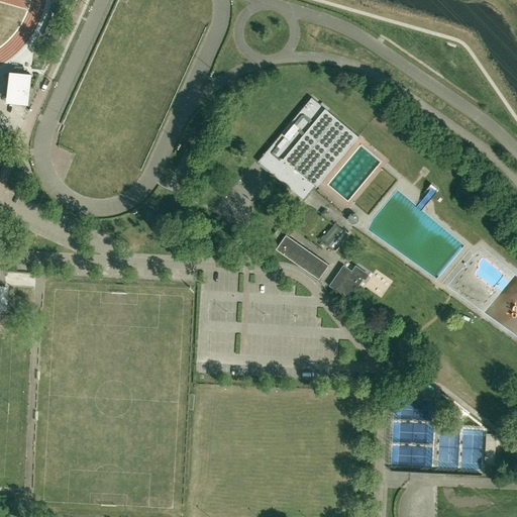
[(27,104),(30,74),(14,73),(11,102),(27,104)]
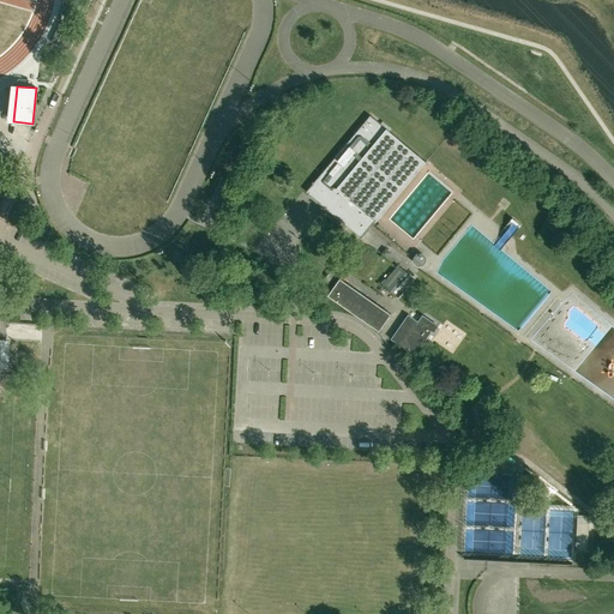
[(371,115),(321,173),(306,192),(324,206),(342,222),(362,238),(426,162),(371,115)]
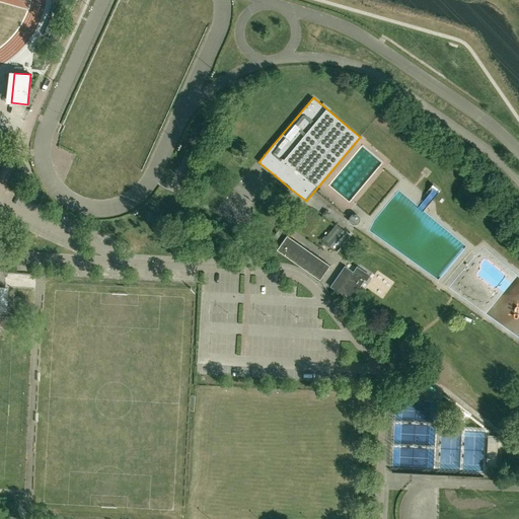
[(360,217),(356,214),(353,214),(350,218),(350,222),(354,224),(358,224),(360,221),(360,217)]
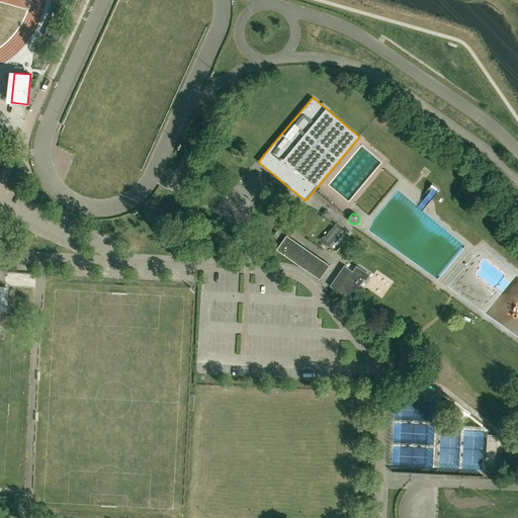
[(322,239),(332,247),(343,233),(334,225),(322,239)]
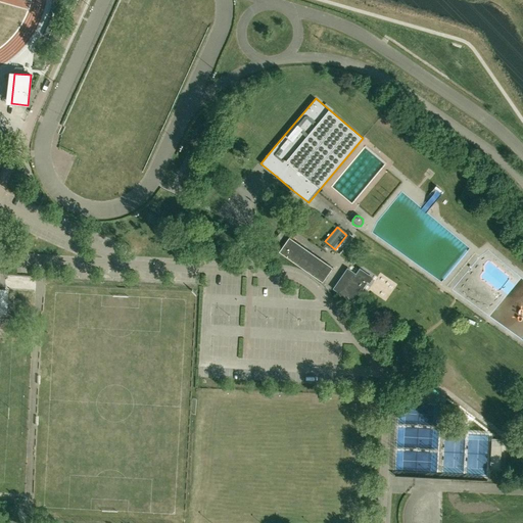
[(287,233),(283,230),(276,238),(280,242),(287,233)]
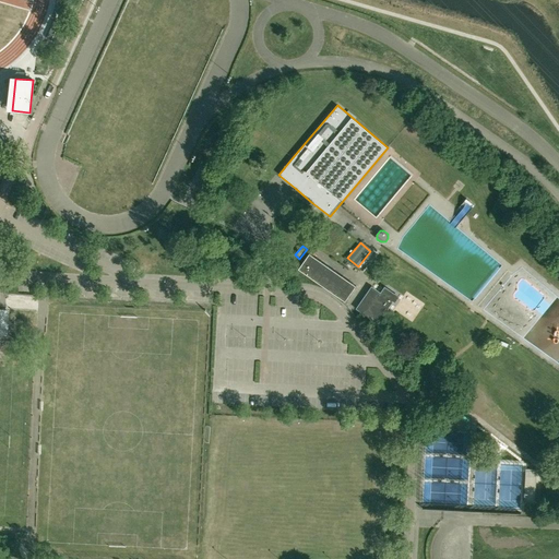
[(323,286),(345,301),(356,286),(309,253),(304,262),(299,269),(323,286)]
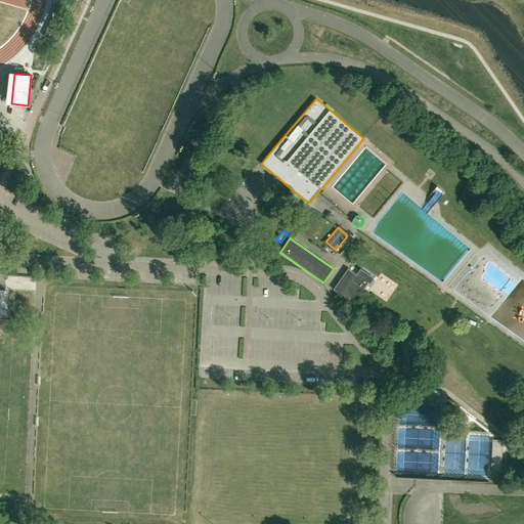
[(334,290),(354,303),(368,282),(372,278),(362,271),(359,275),(348,268),(334,290)]
